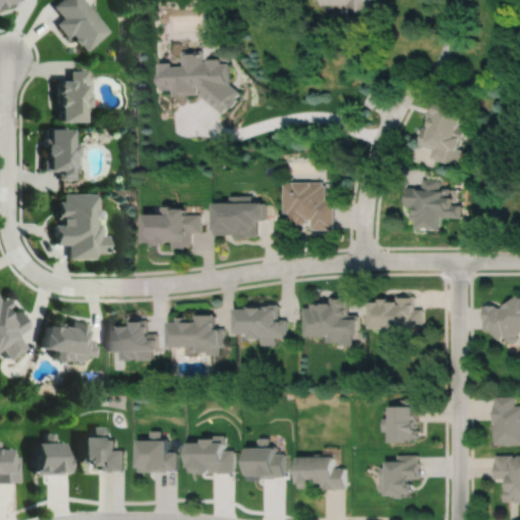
[(0,8),(2,8),(3,9),(14,5),(13,3),(16,2),(15,0),(0,0),(0,8)]
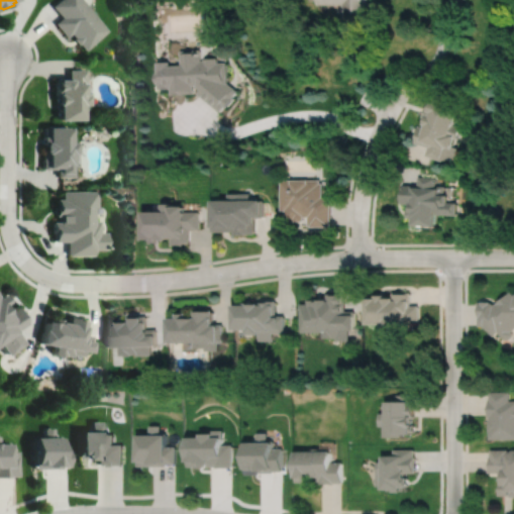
[(76,0),(59,0),(48,9),(58,20),(50,26),(63,40),(67,36),(71,40),(69,42),(74,47),(76,46),(82,54),(105,33),(76,0)]
